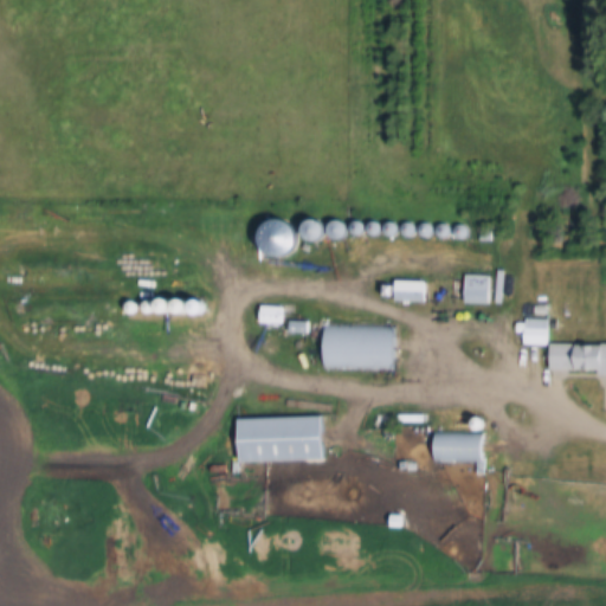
[(296,223),(302,236),(296,249),(283,253),(270,247),(264,234),(270,221),(283,217),(296,223)]
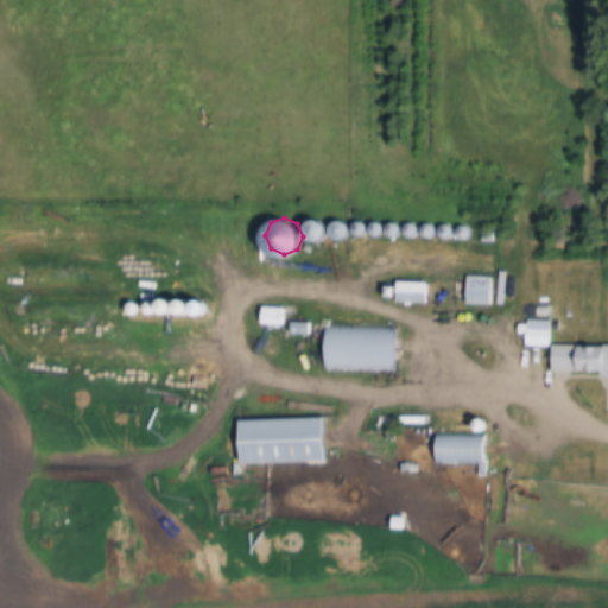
[(323,221),(327,229),(323,236),(315,240),(308,236),(304,228),(308,221),(316,217),(323,221)]
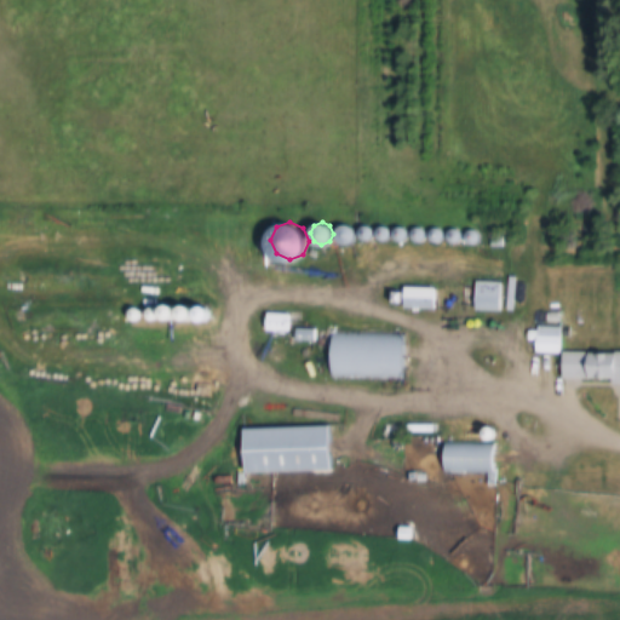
[(352,227),(355,234),(352,241),(345,244),(338,240),(336,233),(338,227),(345,223),(352,227)]
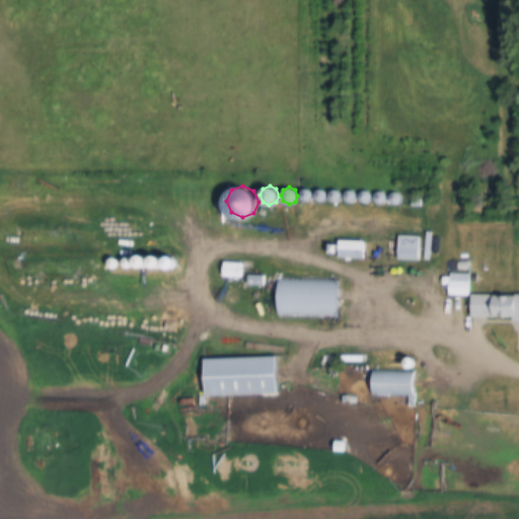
[(313,190),(314,194),(312,198),(308,200),(304,198),(302,194),(304,189),(308,188),(313,190)]
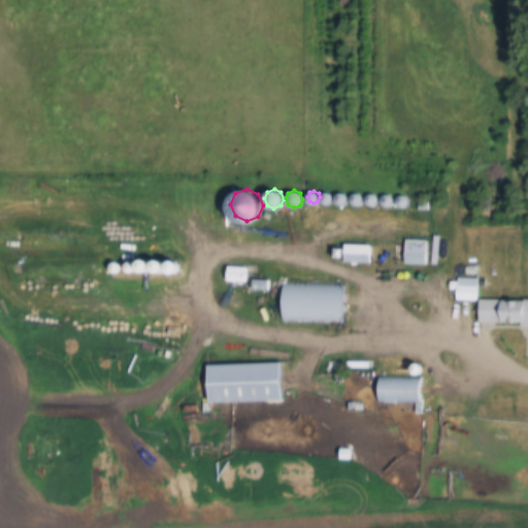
[(332,193),(334,197),(332,202),(328,203),(323,201),(322,197),(324,193),(328,191),(332,193)]
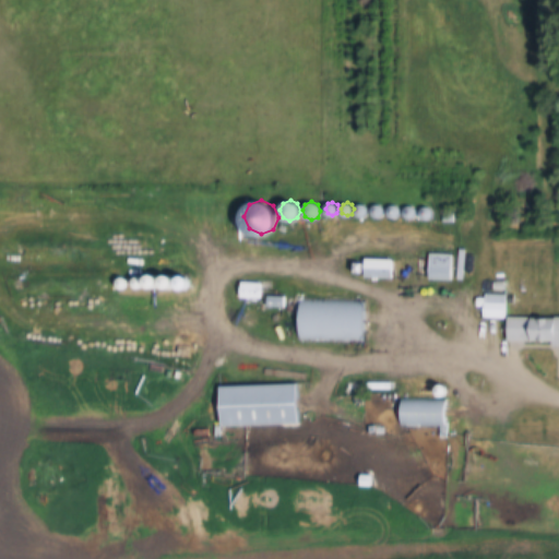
[(367,204),(369,210),(367,214),(363,216),(358,214),(356,209),(358,204),(363,202),(367,204)]
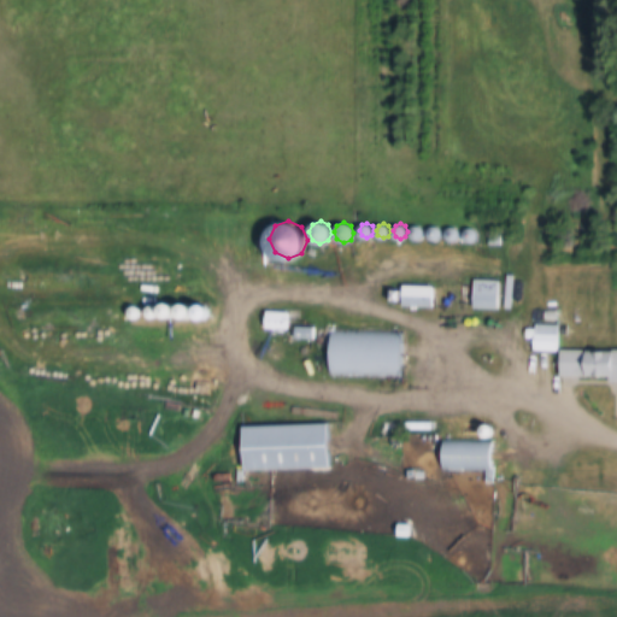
[(424,225),(427,230),(424,236),(419,238),(415,236),(412,230),(415,225),(419,223),(424,225)]
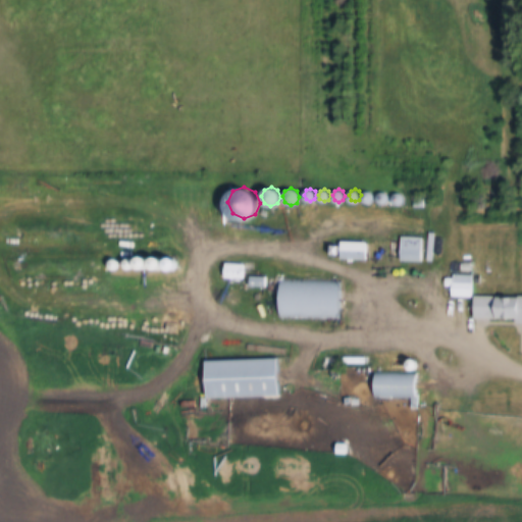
[(374,192),(376,196),(374,201),(370,202),(365,200),(364,196),(366,192),(370,190),(374,192)]
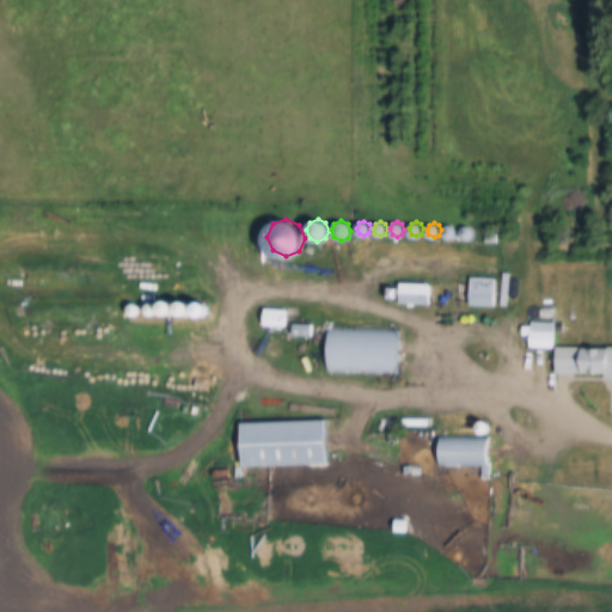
[(458,225),(459,231),(457,236),(452,238),(447,236),(445,231),(447,225),(452,224),(458,225)]
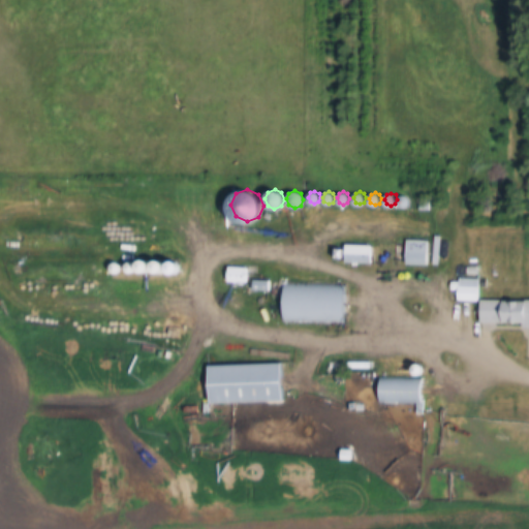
[(411,196),(412,200),(410,205),(406,207),(402,205),(400,200),(402,195),(406,194),(411,196)]
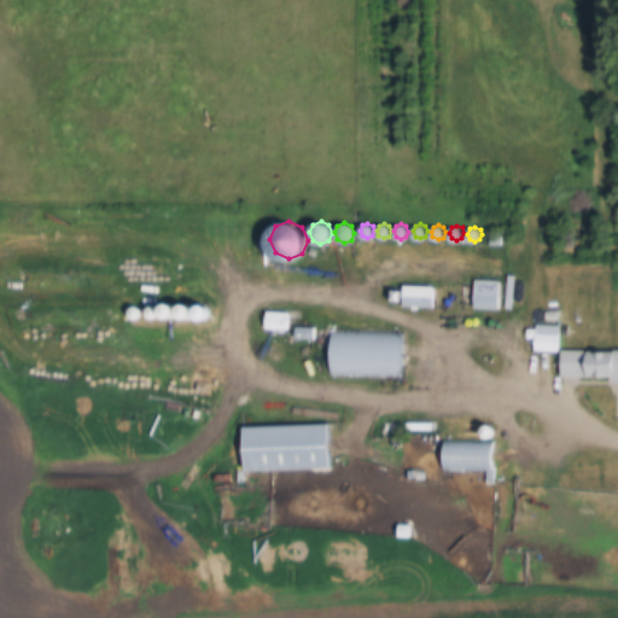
[(491,232),(502,232),(502,243),(490,243),(491,232)]
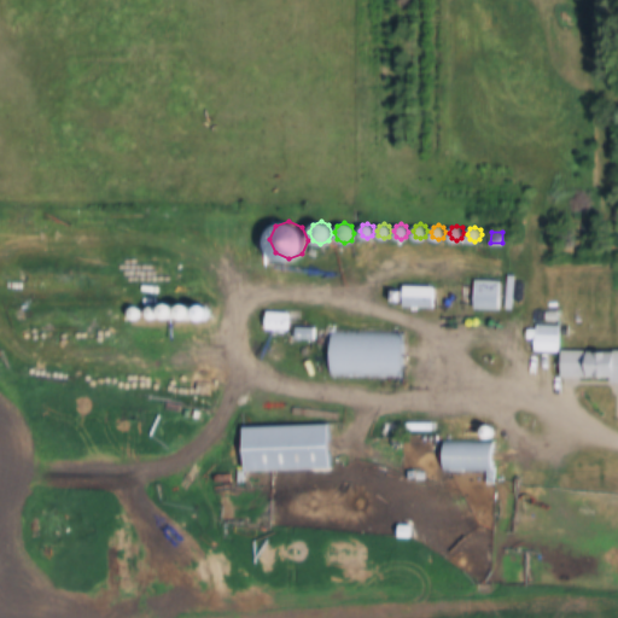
[(502,280),(502,307),(474,305),(474,279),(502,280)]
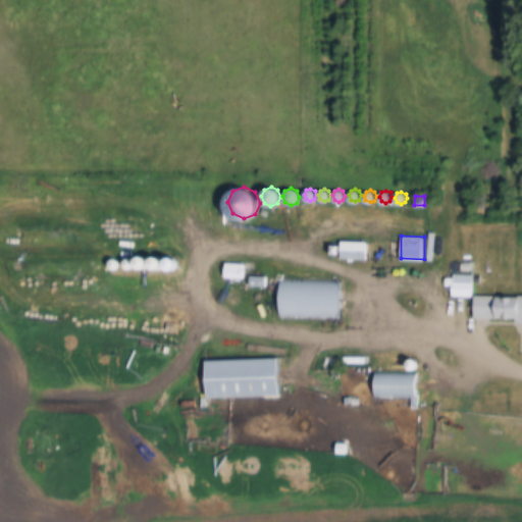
[(366,240),(366,257),(340,257),(340,240),(366,240)]
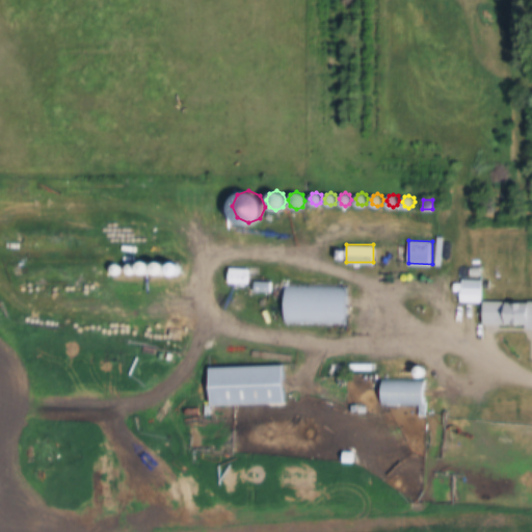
[(229,265),(248,265),(248,281),(229,281),(229,265)]
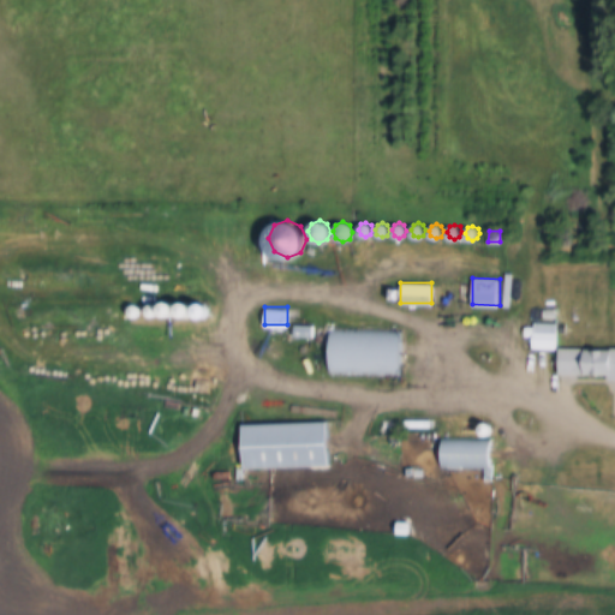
[(559,322),(559,345),(533,344),(535,321),(559,322)]
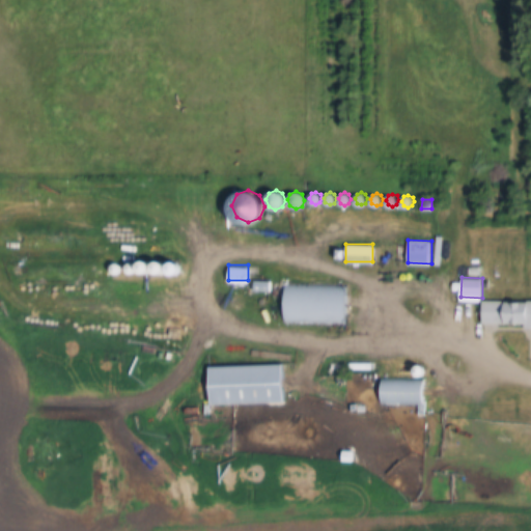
[(253,278),(274,279),(274,288),(253,288),(253,278)]
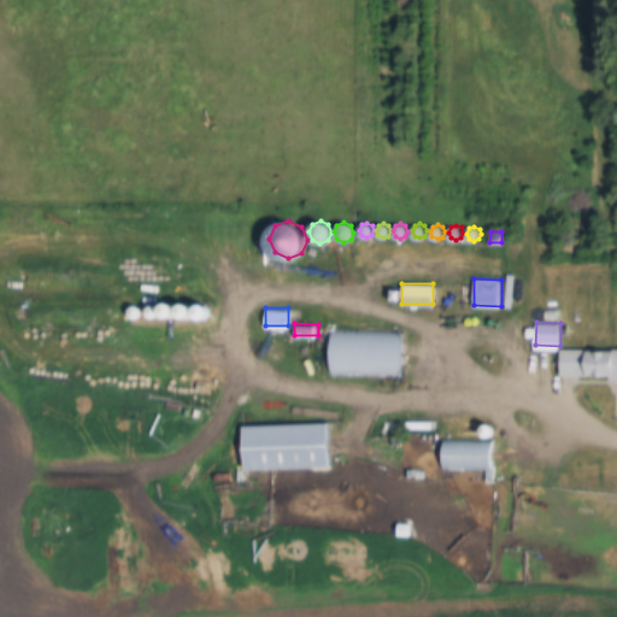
[(406,329),(405,372),(334,371),(334,328),(406,329)]
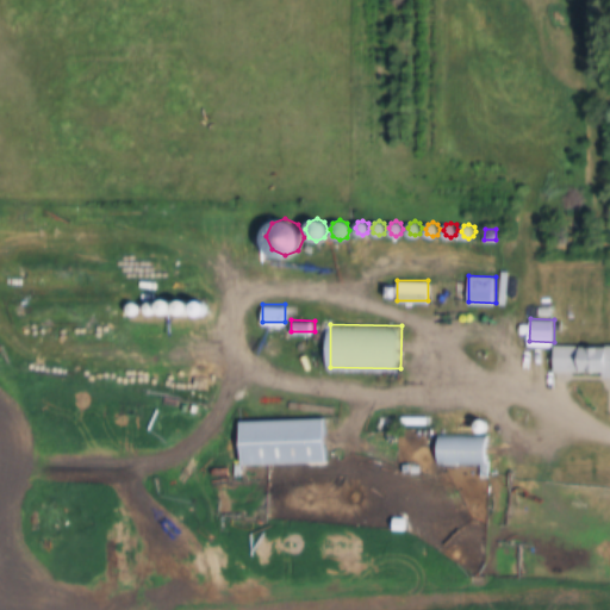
[(609,343),(609,371),(553,369),(553,343),(609,343)]
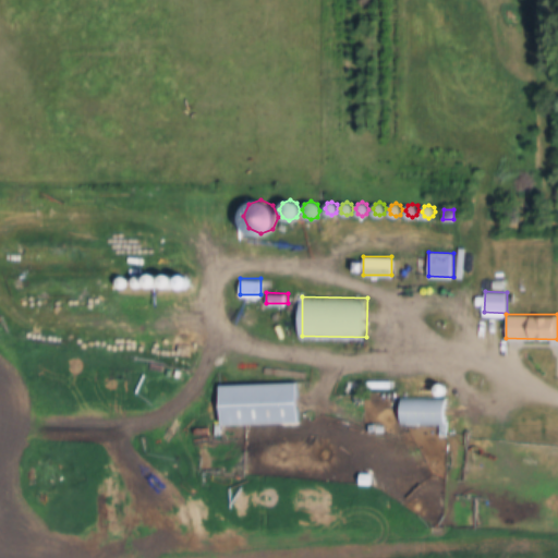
[(298,381),(299,421),(218,424),(217,384),(298,381)]
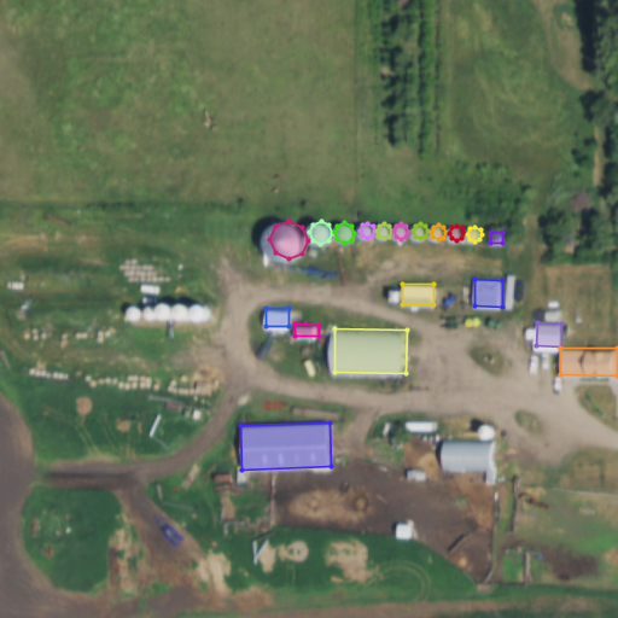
[(443,438),(496,439),(496,470),(443,468),(443,438)]
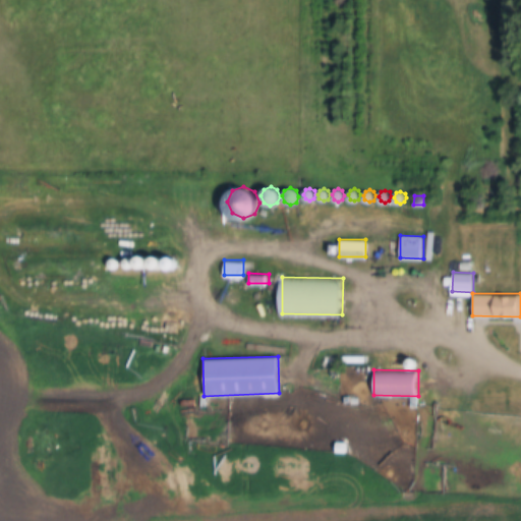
[(349,442),(348,452),(339,451),(340,442),(349,442)]
